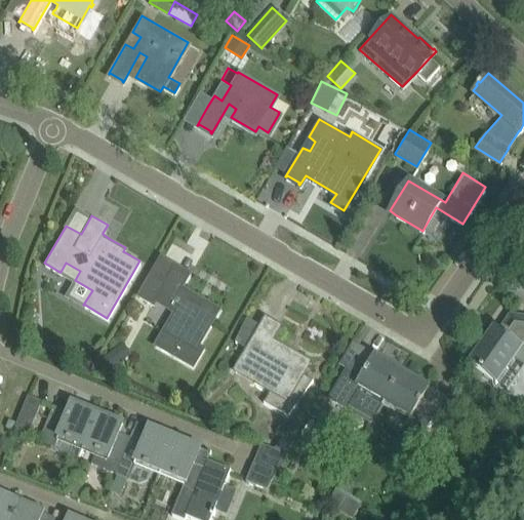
[(174,265),(175,264),(174,264),(165,280),(152,273),(153,272),(152,271),(137,295),(154,305),(156,302),(159,295),(174,305),(171,311),(162,326),(152,343),(192,366),(203,346),(202,345),(201,346),(197,344),(208,325),(218,307),(203,298),(202,301),(196,297),(197,294),(180,285),(189,272),(188,271),(187,272),(174,265)]
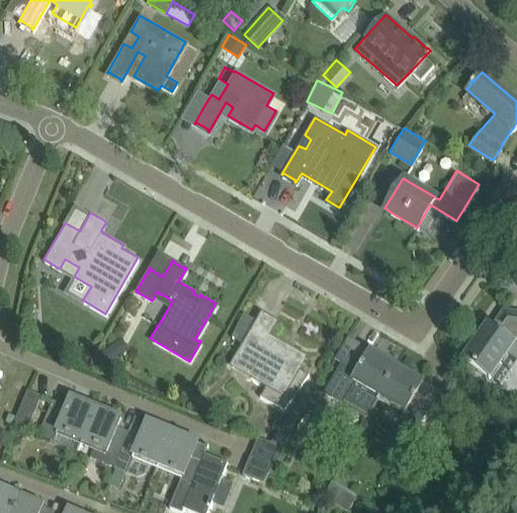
[(271,439),(283,446),(315,392),(314,392),(328,367),(287,344),(299,325),(282,315),(283,313),(260,300),(248,321),(245,320),(239,332),(277,353),(278,350),(293,359),(266,407),(284,417),(271,439)]
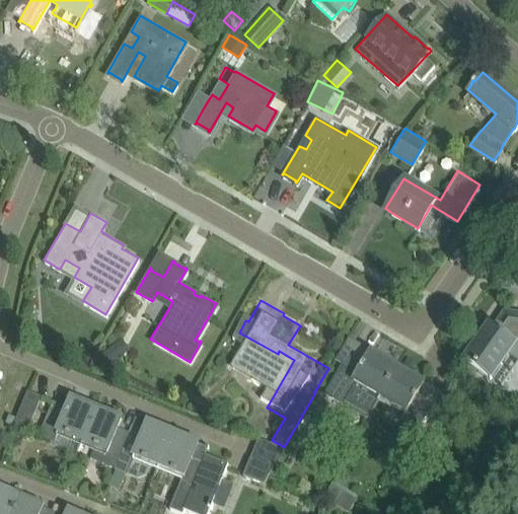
[(517,311),(504,309),(493,325),(488,322),(463,357),(479,369),(490,376),(507,352),(517,359),(515,362),(517,362),(517,311)]
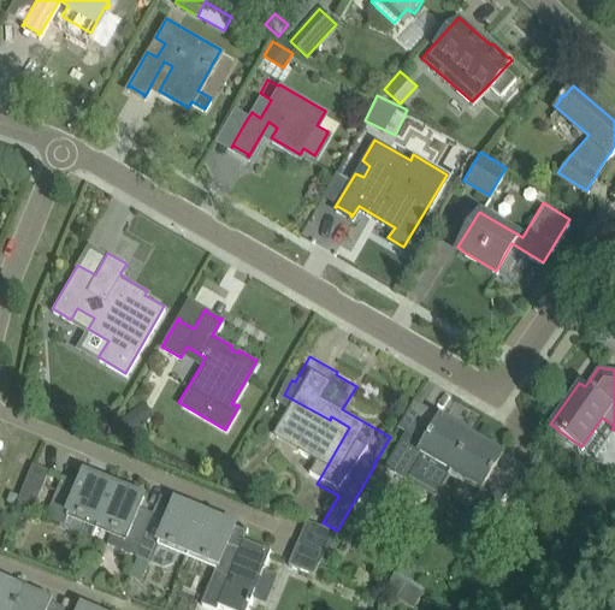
[(131,428),(148,416),(139,402),(122,414),(116,431),(129,436),(131,428)]
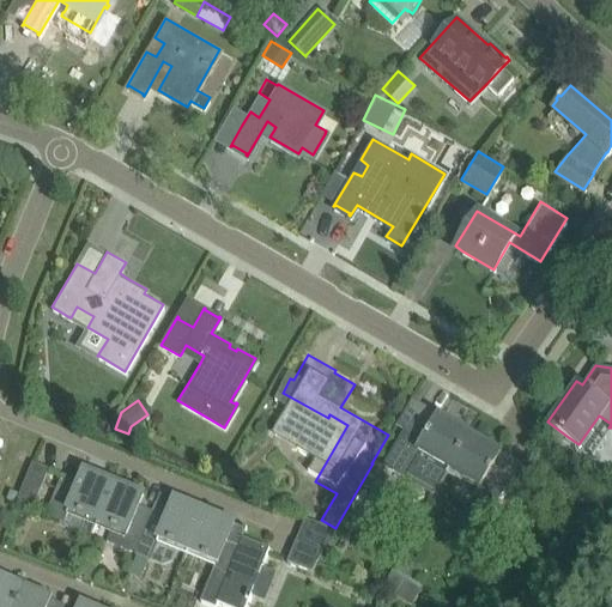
[(429,414),(431,412),(417,405),(405,426),(383,461),(397,468),(407,475),(432,491),(438,483),(448,465),(468,432),(438,414),(440,412),(437,411),(434,418),(429,414)]
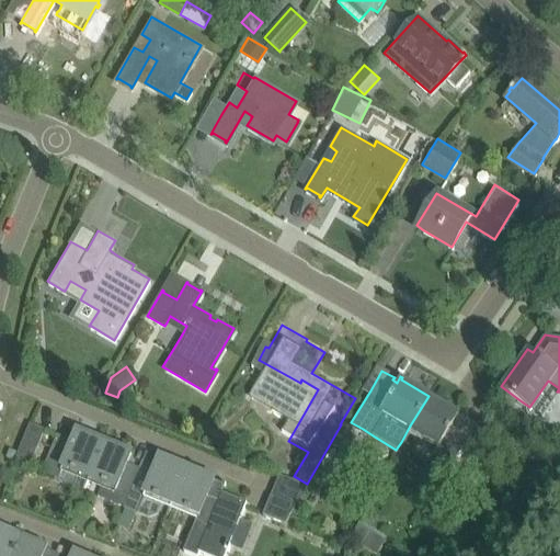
[(430,468),(442,476),(472,424),(459,417),(456,415),(458,410),(456,409),(455,411),(429,396),(410,426),(437,442),(434,447),(440,451),(430,468)]
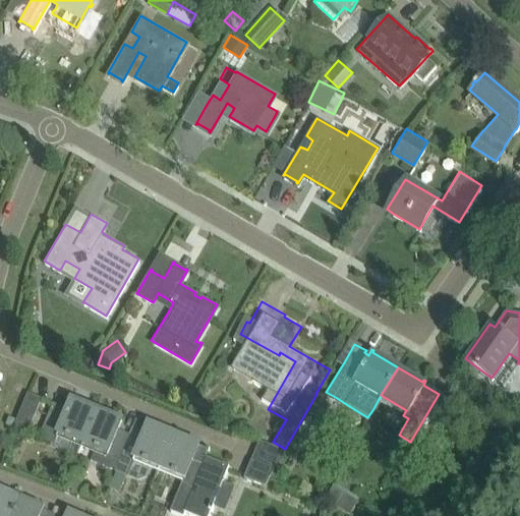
[(26,389),(12,424),(26,430),(41,395),(26,389)]
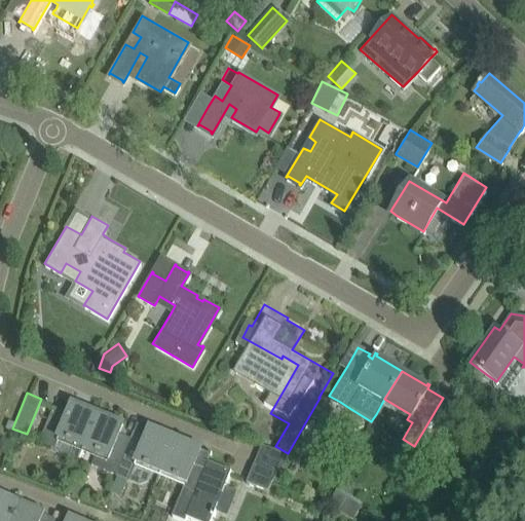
[(59,434),(66,437),(82,444),(96,410),(71,401),(71,402),(68,409),(67,410),(53,405),(53,404),(52,404),(38,439),(39,439),(53,445),(59,434)]
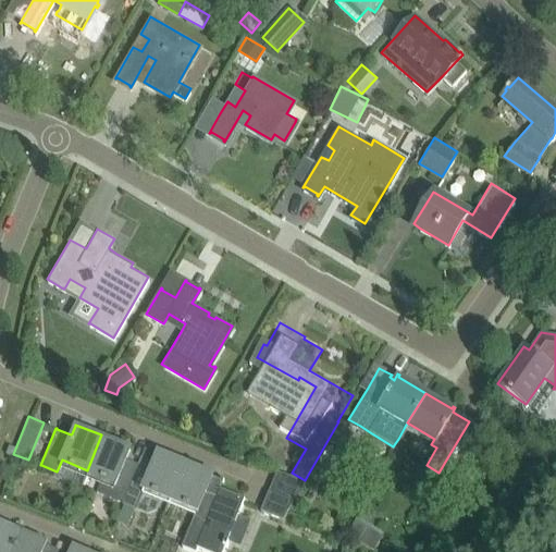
[(329,444),(341,451),(353,432),(341,425),(329,444)]
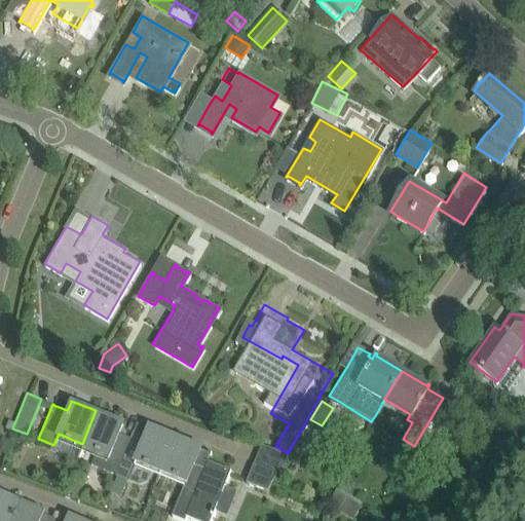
[(122,422),(122,421),(96,410),(82,444),(83,444),(82,448),(95,452),(91,458),(90,461),(115,472),(129,436),(118,432),(118,430),(121,422),(122,422)]
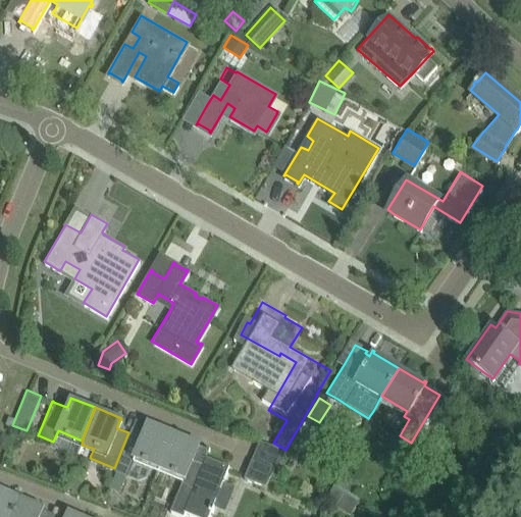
[(173,432),(148,421),(135,416),(132,425),(128,432),(114,468),(114,469),(115,469),(108,485),(119,489),(125,473),(133,456),(151,463),(159,467),(173,432)]
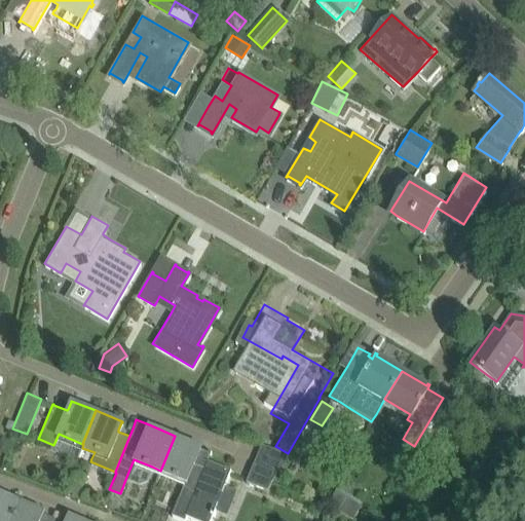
[(203,458),(196,455),(196,454),(198,446),(199,447),(199,446),(175,436),(160,471),(184,480),(171,514),(183,519),(185,515),(198,520),(208,520),(211,514),(212,515),(215,510),(213,510),(224,484),(225,484),(225,483),(224,482),(230,469),(204,457),(203,458)]
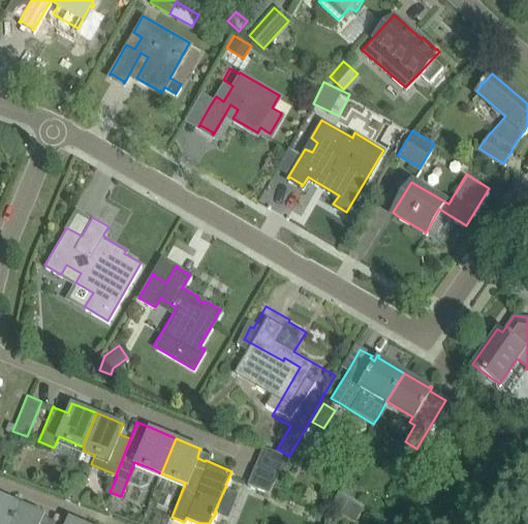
[(247,483),(268,491),(289,456),(277,450),(262,445),(247,483)]
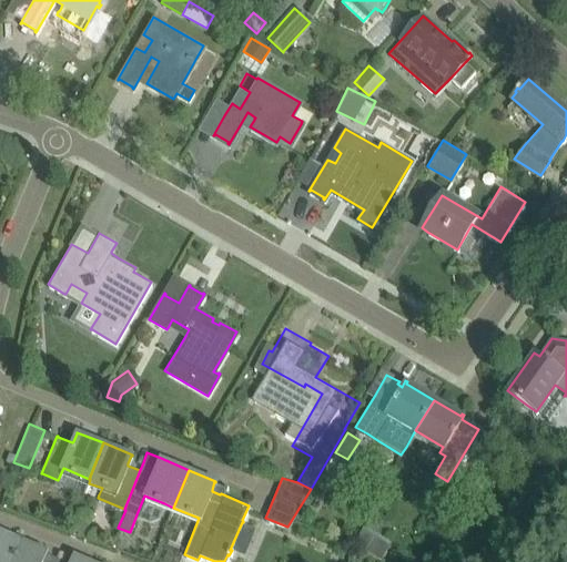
[(353,540),(381,558),(392,540),(376,530),(383,520),(370,513),(353,540)]
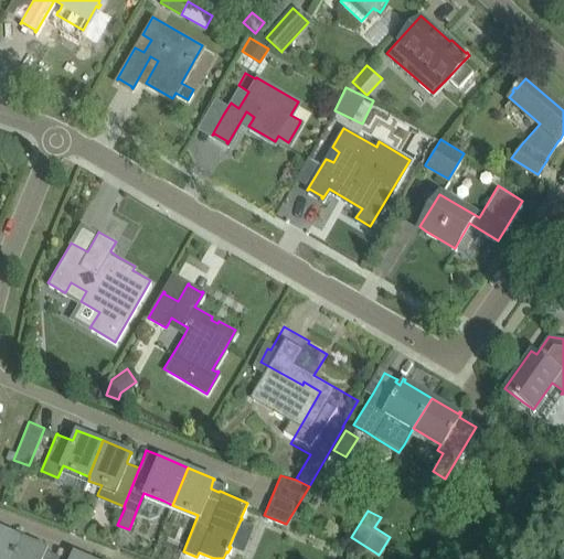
[(0,558),(6,558),(17,535),(0,527),(0,558)]
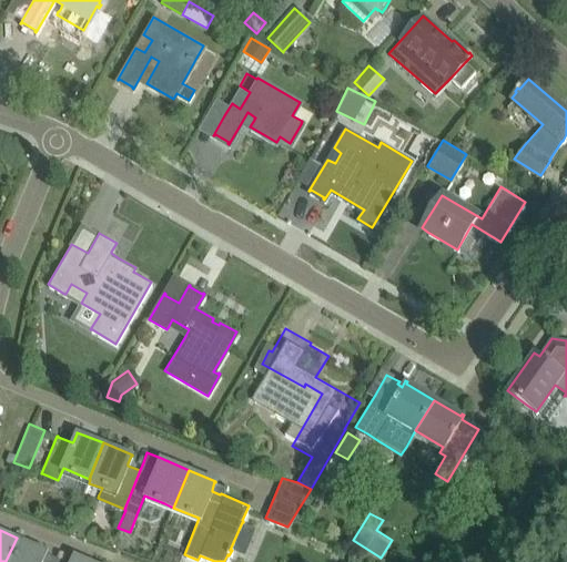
[(6,561),(56,561),(58,557),(46,551),(47,551),(17,538),(6,561)]
